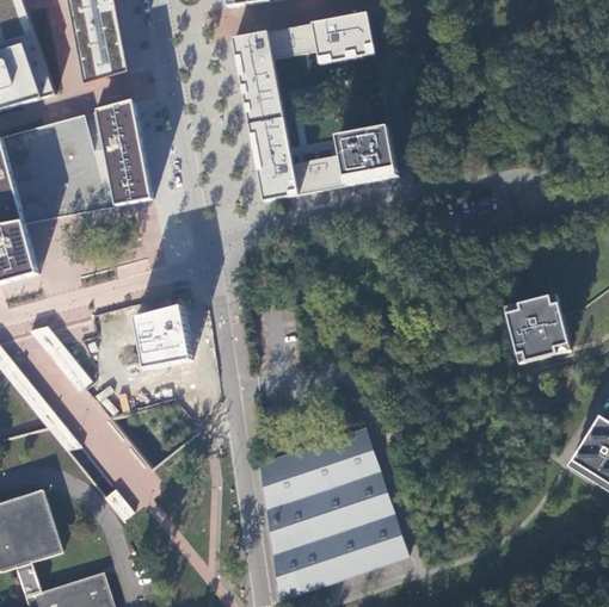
[(0,106),(54,92),(22,0),(0,0),(0,106)]
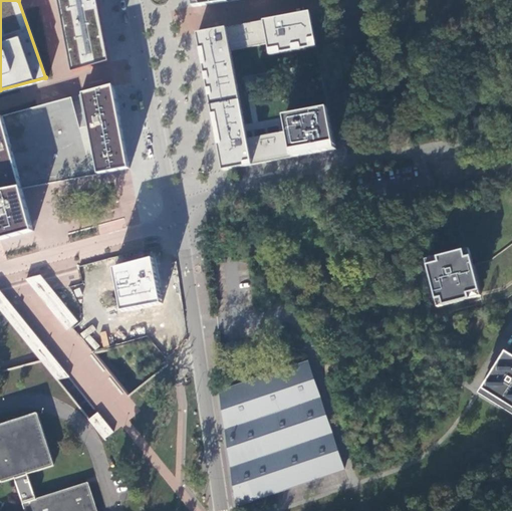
[(57,0),(70,69),(108,58),(96,0),(57,0)]
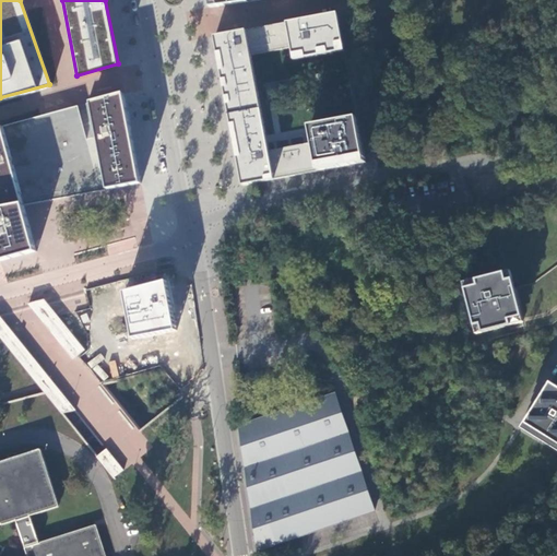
[(345,47),(338,10),(303,16),(284,20),(240,28),(213,33),(220,64),(227,104),(230,126),(237,158),(241,181),(269,176),(310,168),(366,158),(358,116),(345,47)]
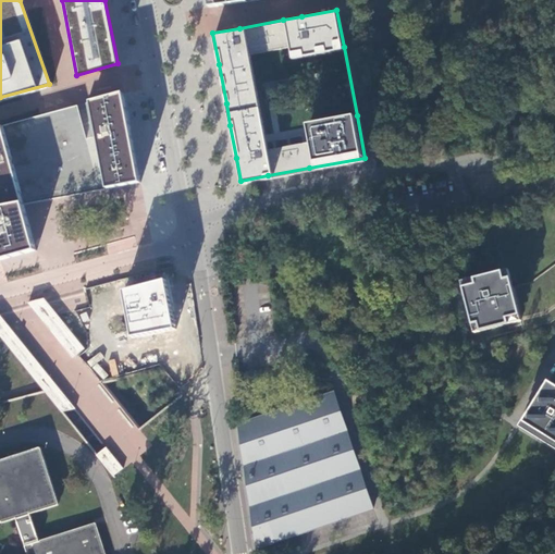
[(139,180),(124,101),(122,89),(0,122),(0,257),(35,247),(27,219),(23,201),(94,188),(139,180)]
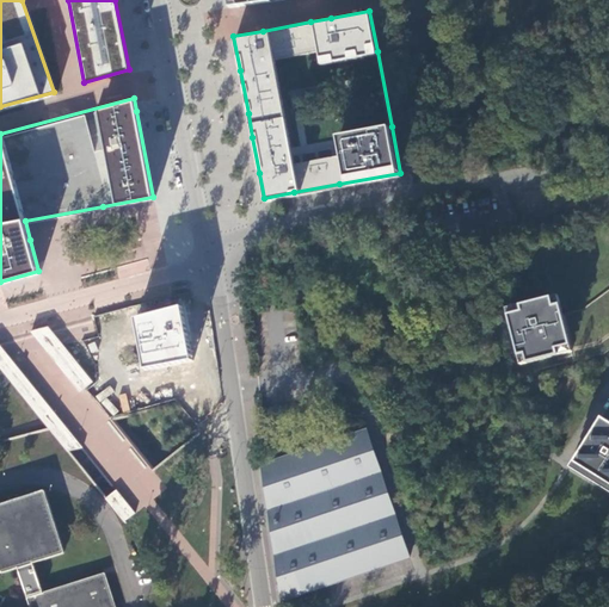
[(549,293),(518,302),(520,307),(506,310),(517,352),(524,351),(527,358),(557,351),(555,345),(568,341),(558,301),(552,302),(549,293)]
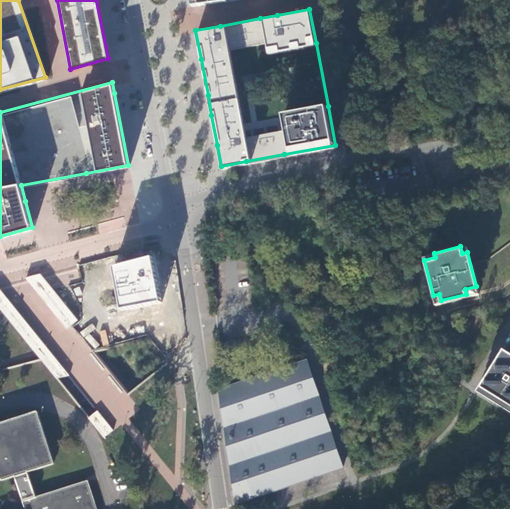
[(112,264),(120,307),(160,299),(151,254),(112,264)]
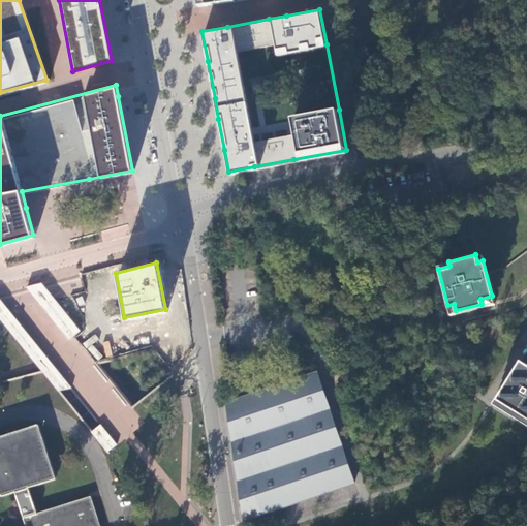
[(47,289),(40,281),(27,284),(25,285),(31,294),(38,301),(59,326),(68,338),(71,335),(74,332),(79,328),(62,308),(61,307),(50,292),(47,289)]
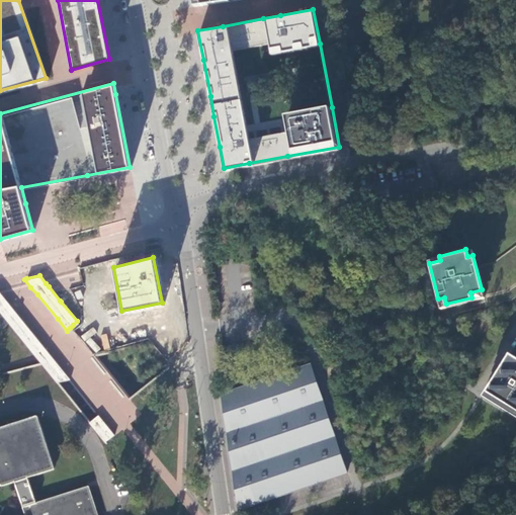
[(46,369),(55,380),(68,377),(59,365),(50,355),(48,352),(46,349),(40,343),(18,316),(8,304),(1,294),(0,293),(0,312),(9,324),(14,330),(32,353),(35,357),(39,362),(46,369)]
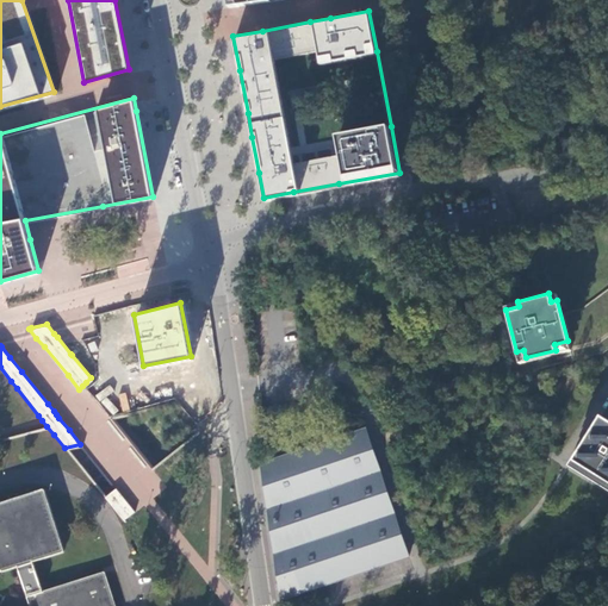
[(570,457),(607,480),(607,418),(599,413),(570,457)]
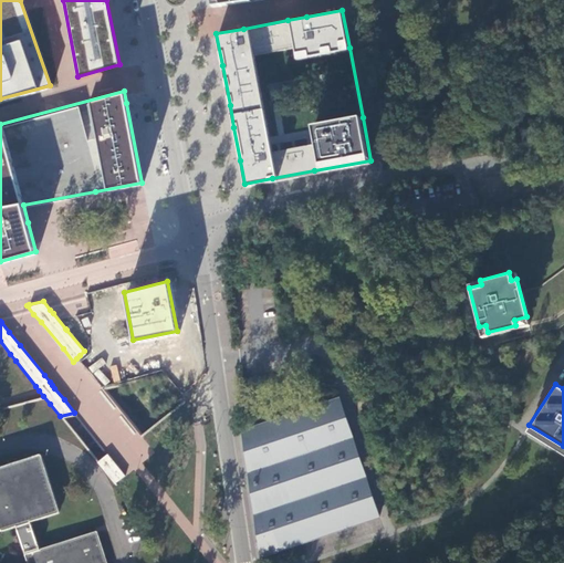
[(376,513),(336,395),(241,427),(260,552),(376,513)]
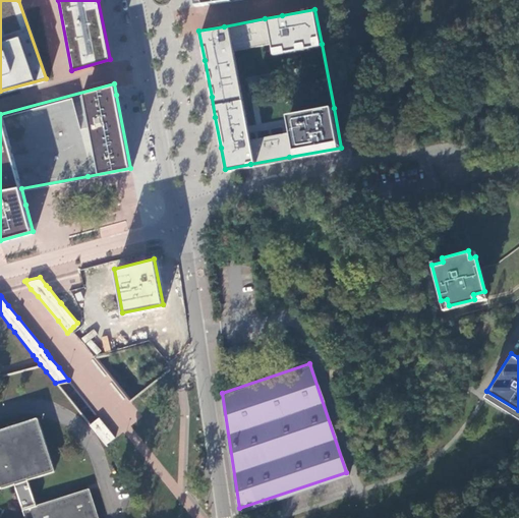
[(518,417),(518,410),(486,391),(484,396),(518,417)]
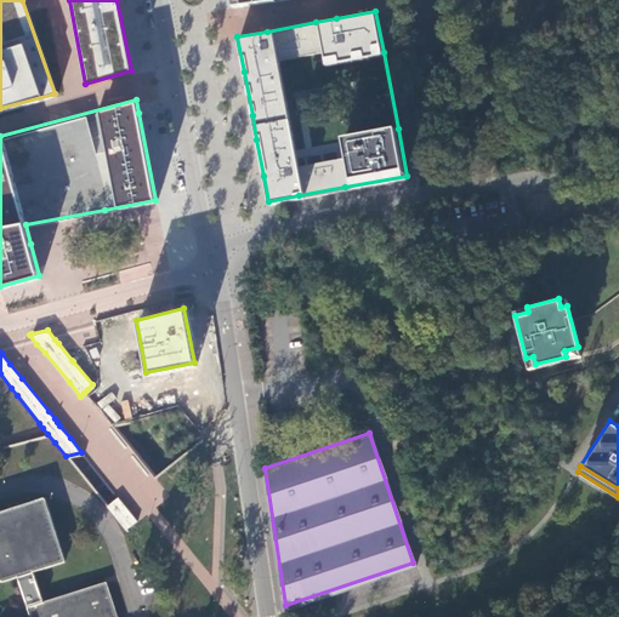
[(137,520),(115,495),(104,504),(125,530),(137,520)]
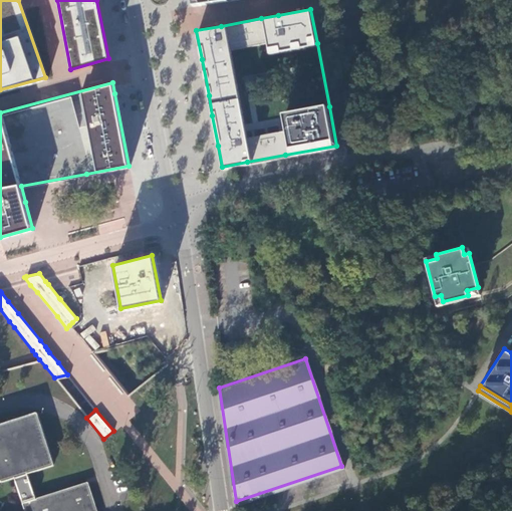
[(0,510),(95,510),(86,480),(73,484),(34,496),(26,470),(52,462),(35,411),(0,421),(0,510)]
